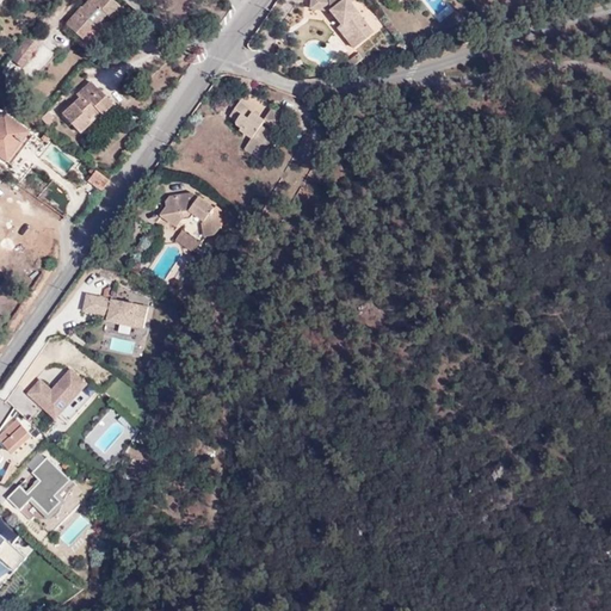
[(84,41),(96,28),(94,28),(106,14),(115,23),(124,10),(112,0),(91,0),(92,0),(91,0),(87,0),(81,7),(80,6),(66,24),(84,41)]
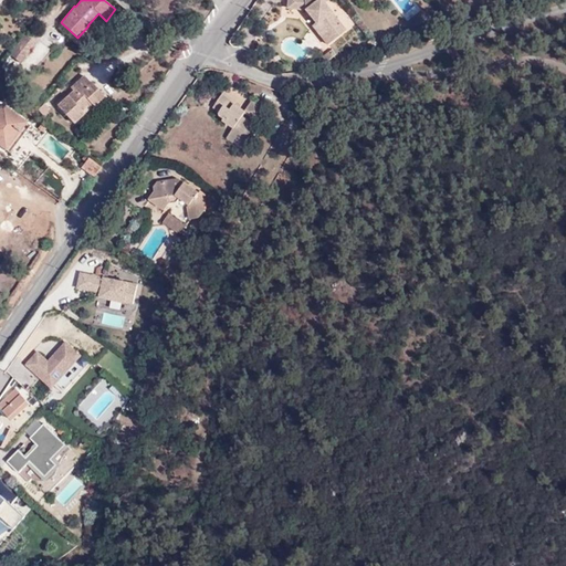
[(346,30),(325,3),(322,0),(289,0),(289,7),(306,9),(317,23),(324,19),(331,29),(323,35),(328,43),(346,30)]
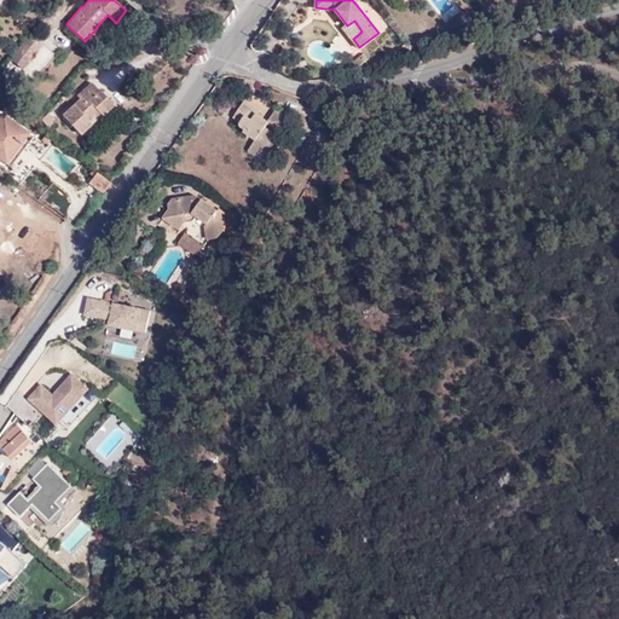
[(345,28),(353,39),(362,32),(354,21),(347,25),(345,28)]
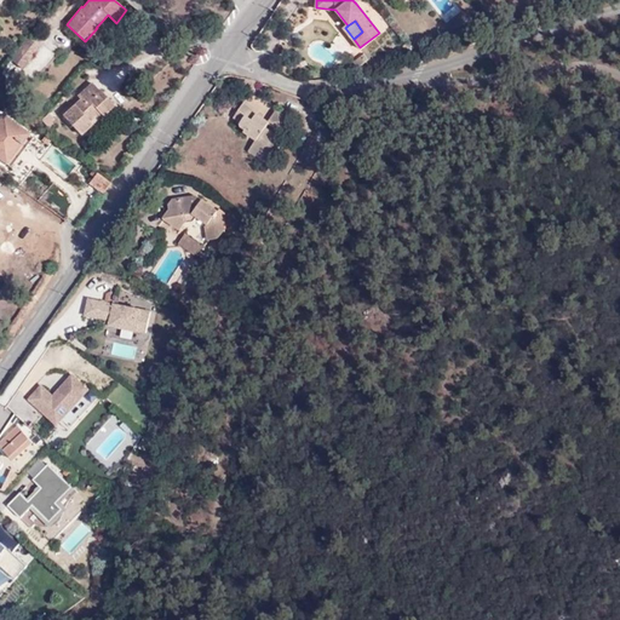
[(101,32),(97,28),(85,41),(89,45),(101,32)]
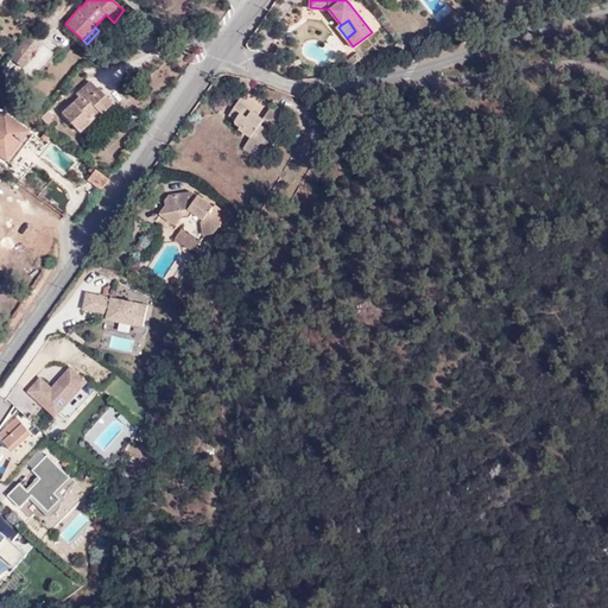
[(38,46),(27,38),(11,59),(21,68),(38,46)]
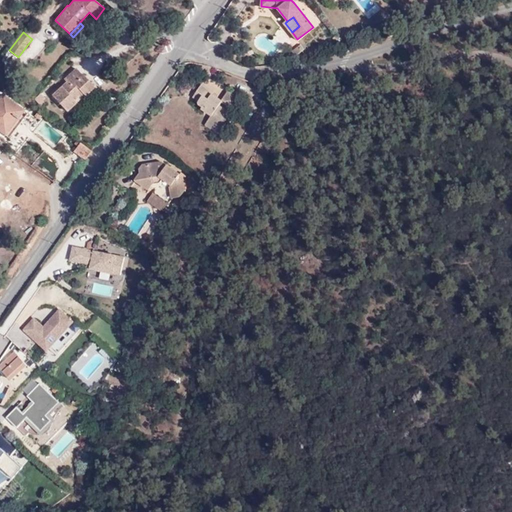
[(293,52),(297,56),(305,50),(301,45),(293,52)]
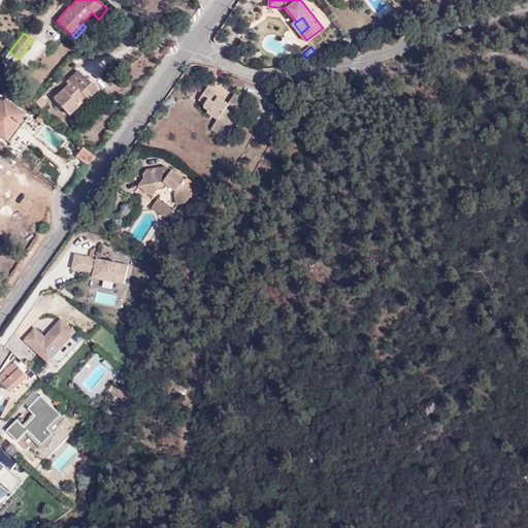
[(207,70),(216,75),(220,70),(210,66),(207,70)]
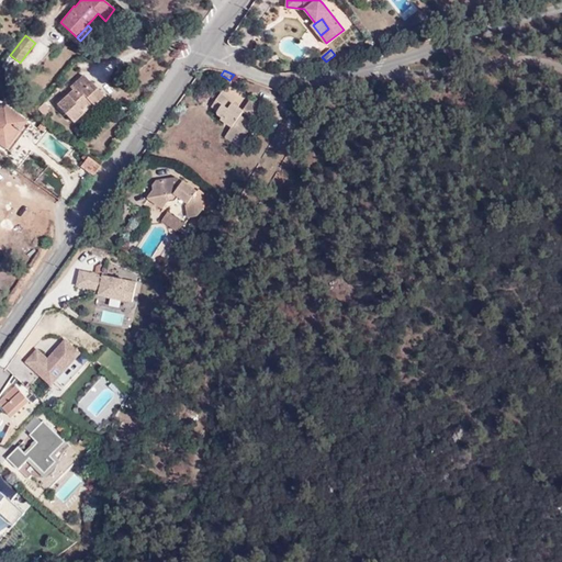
[(103,94),(91,81),(90,81),(85,75),(71,87),(74,90),(57,105),(72,122),(83,112),(81,109),(90,102),(92,104),(103,94)]
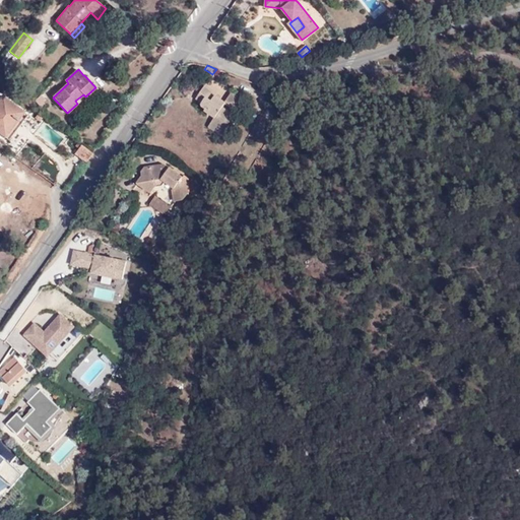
[(209,127),(214,130),(216,127),(220,121),(228,110),(222,107),(225,102),(219,98),(216,95),(217,93),(206,85),(197,99),(203,102),(203,106),(206,108),(205,111),(216,118),(209,127)]
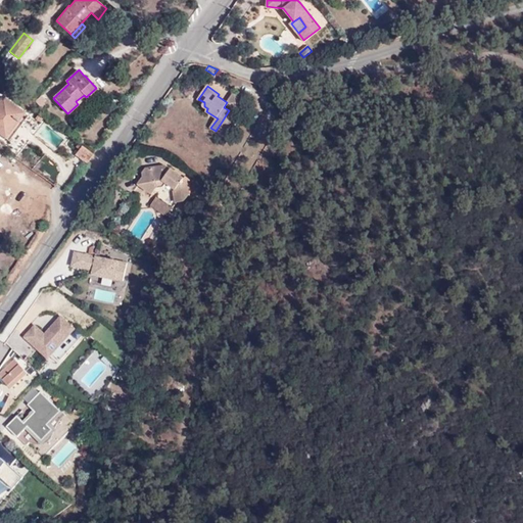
[(240,97),(239,96),(234,92),(227,102),(232,106),(234,107),(238,110),(245,100),(240,97)]
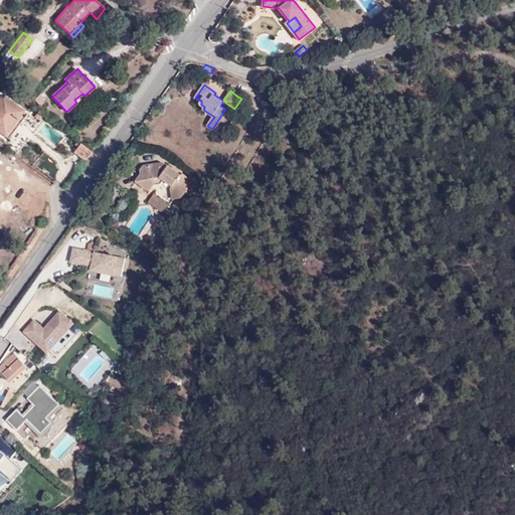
[(12,126),(16,129),(27,114),(1,95),(0,96),(0,132),(4,135),(12,126)]
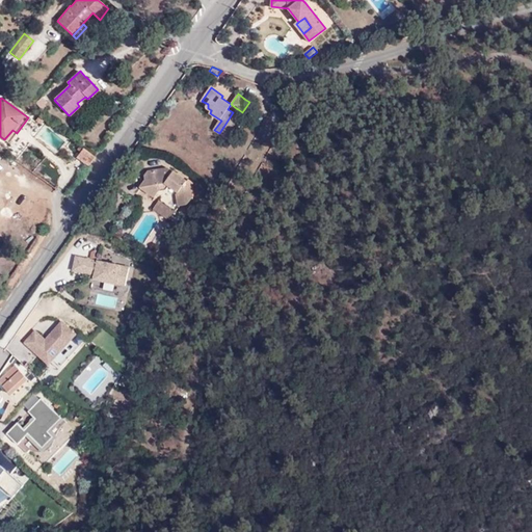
[(219,133),(221,135),(225,129),(227,129),(234,117),(232,116),(234,113),(233,112),(225,124),(221,130),(219,133)]
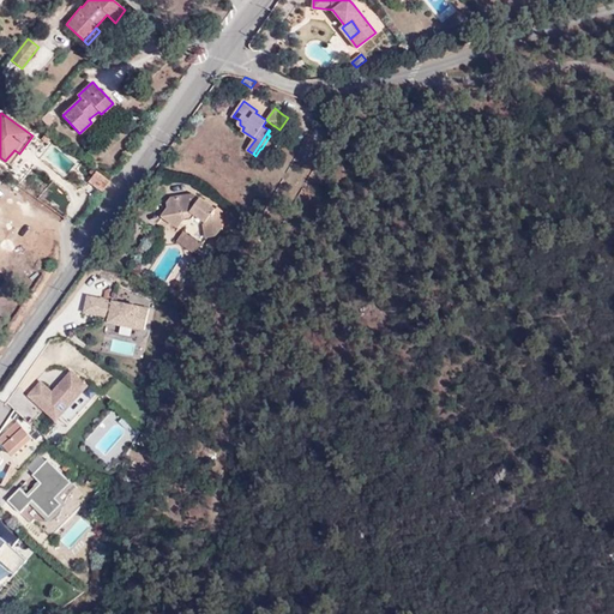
[(270,136),(280,142),(282,138),(272,132),(270,136)]
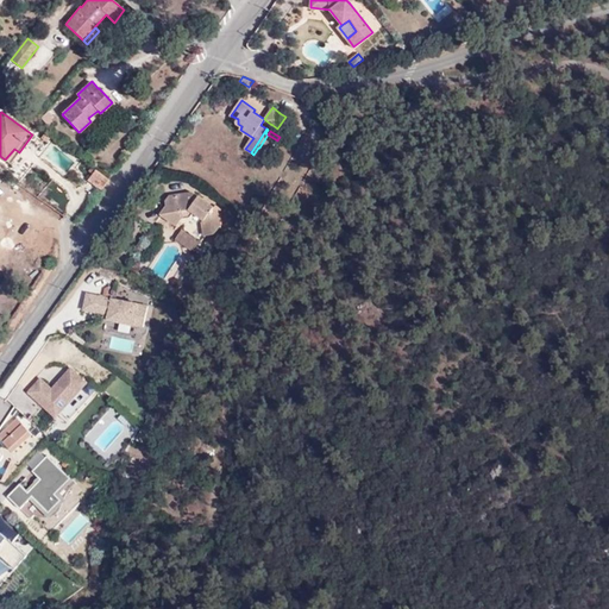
[(259,148),(268,154),(277,140),(268,135),(259,148)]
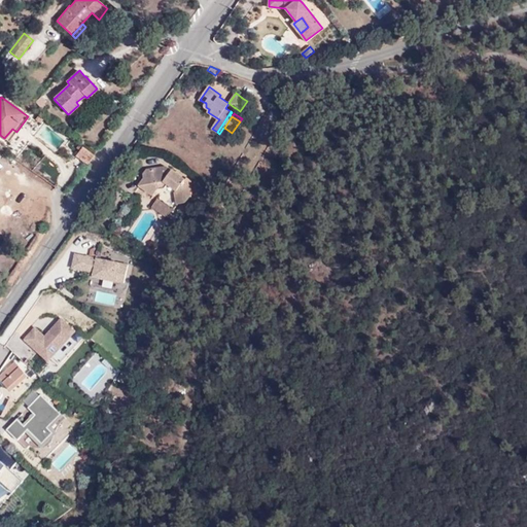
[(37,136),(57,150),(66,139),(46,125),(37,136)]
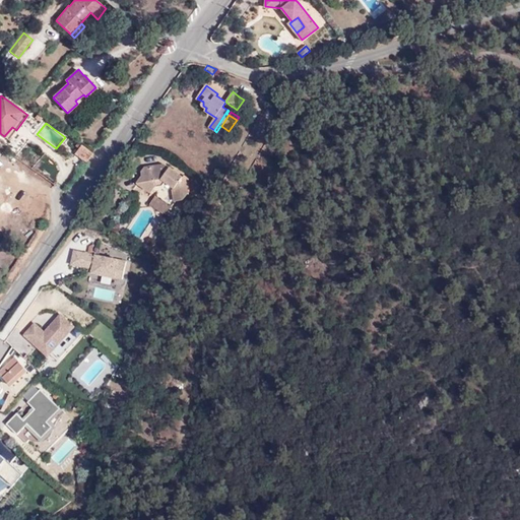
[(218,133),(224,137),(229,131),(221,126),(221,127),(218,133)]
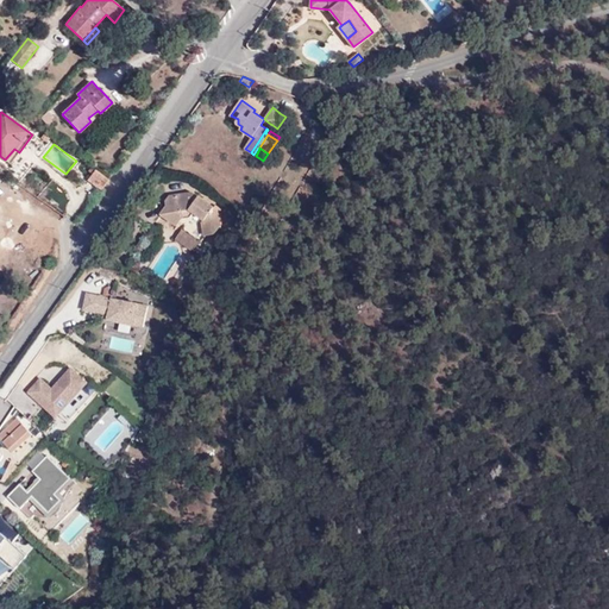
[(10,164),(19,152),(14,149),(5,159),(10,164)]
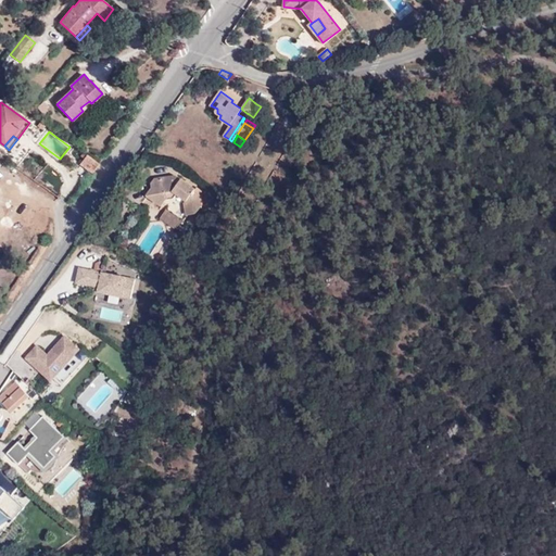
[(80,164),(92,173),(99,164),(87,155),(84,160),(80,164)]
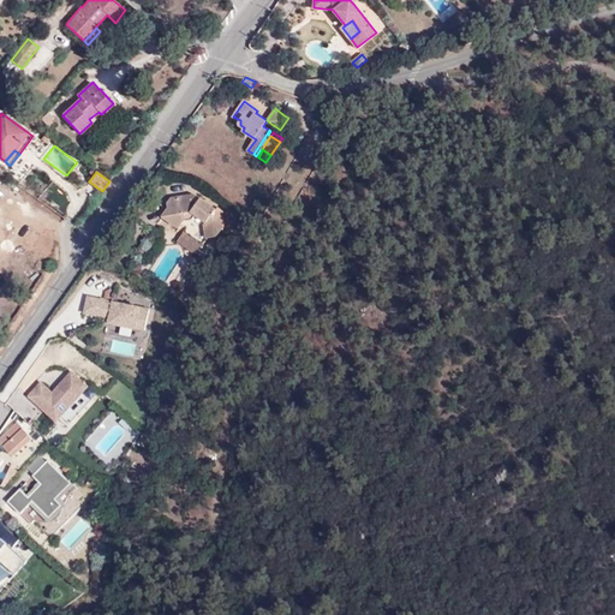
[(208,237),(210,237),(221,215),(214,212),(216,208),(202,197),(195,198),(193,193),(172,197),(167,202),(168,208),(162,215),(179,226),(184,220),(192,219),(197,214),(206,220),(204,222),(208,237)]
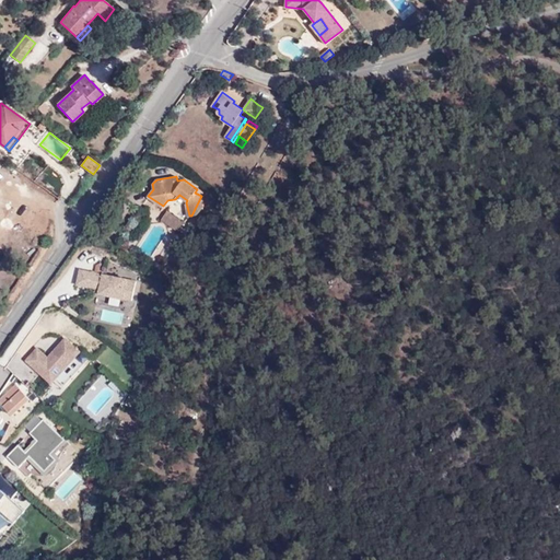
[(201,196),(191,216),(197,214),(202,207),(202,196),(201,196)]
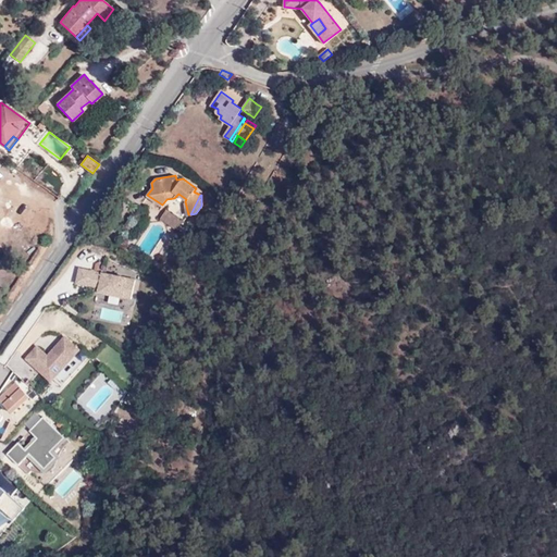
[(161,220),(178,232),(185,223),(168,211),(161,220)]
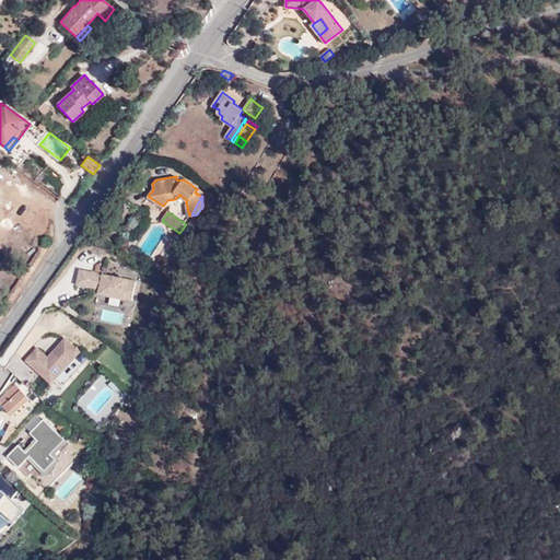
[(79,268),(76,283),(100,289),(97,293),(130,299),(135,279),(79,268)]
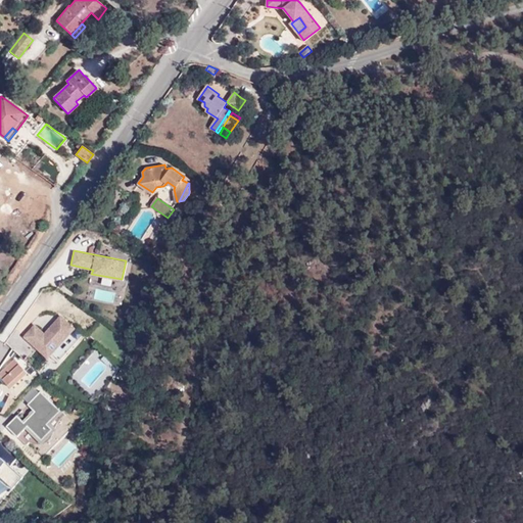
[(34,324),(24,335),(47,358),(76,327),(60,314),(45,332),(34,324)]
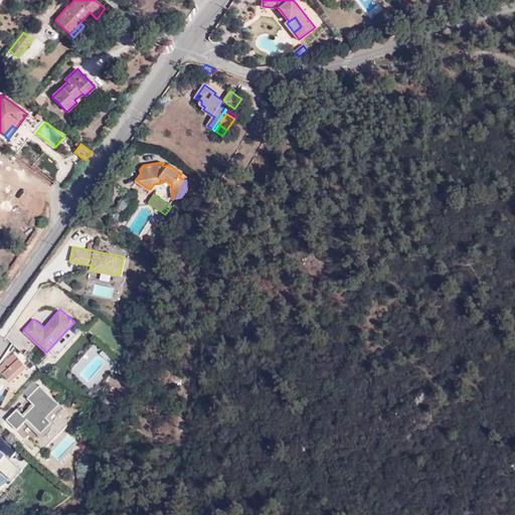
[(0,367),(0,368),(12,381),(27,367),(14,354),(0,367)]
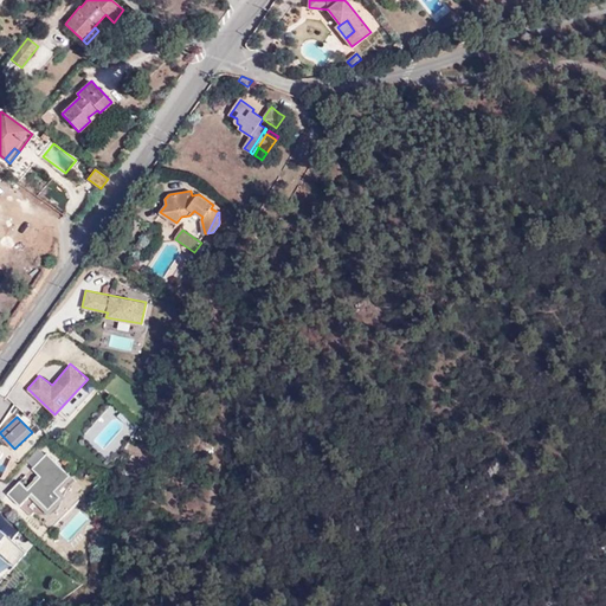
[(32,433),(14,449),(20,456),(38,440),(32,433)]
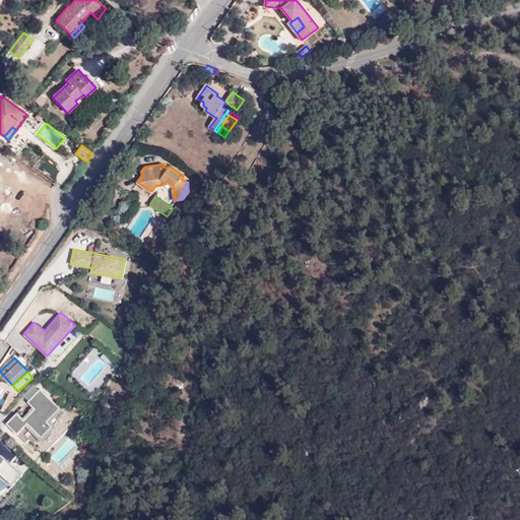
[(34,385),(23,395),(27,400),(38,389),(34,385)]
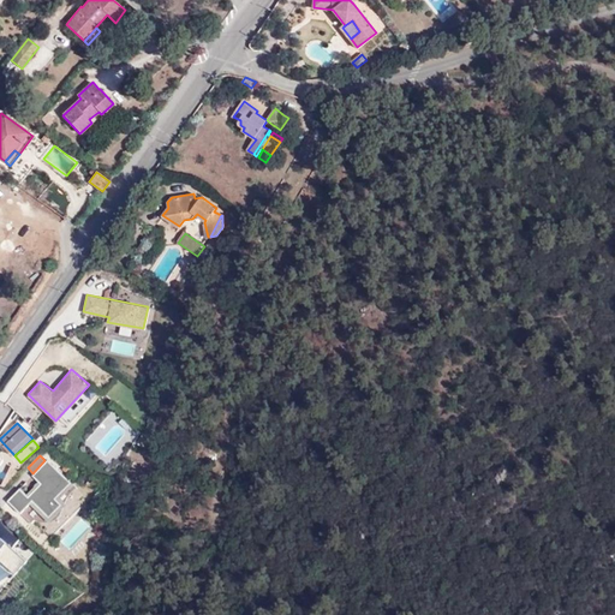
[(21,488),(9,500),(22,512),(33,500),(51,514),(63,502),(57,497),(72,482),(47,460),(34,475),(43,483),(29,496),(21,488)]
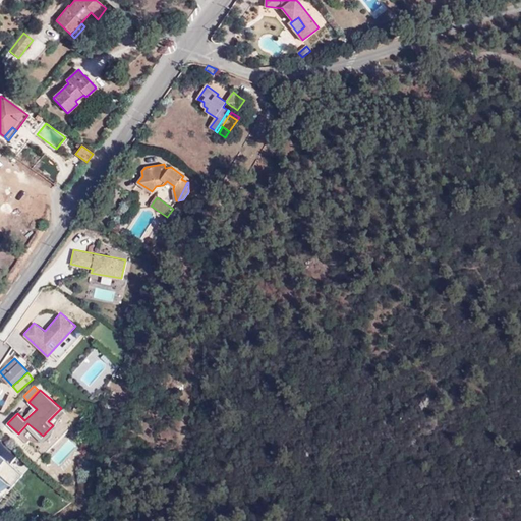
[(127,391),(112,393),(113,400),(129,397),(127,391)]
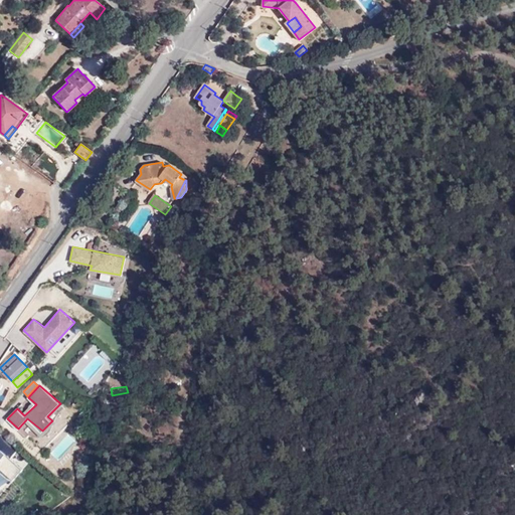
[(0,469),(13,480),(24,469),(0,448),(0,469)]
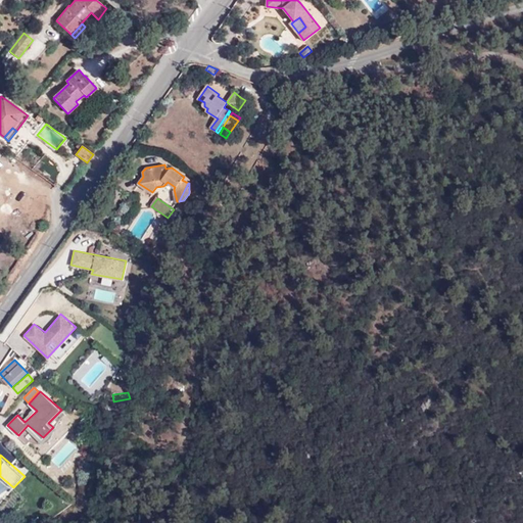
[(51,488),(56,498),(74,490),(68,480),(51,488)]
